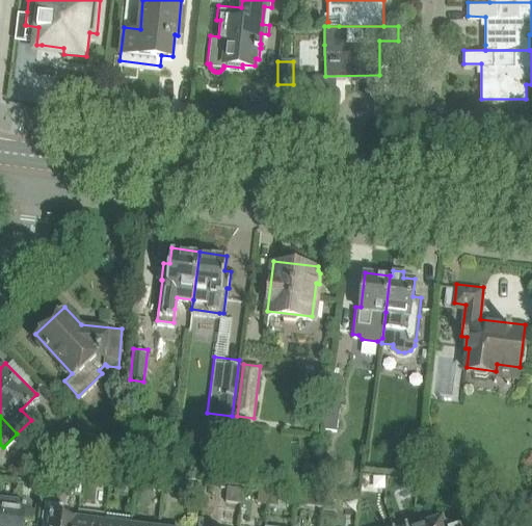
[(381,458),(366,456),(365,465),(380,467),(381,458)]
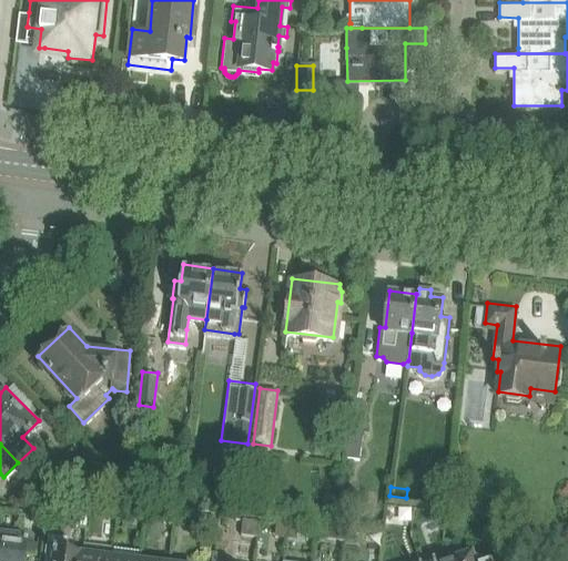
[(324,491),(323,507),(336,508),(338,492),(324,491)]
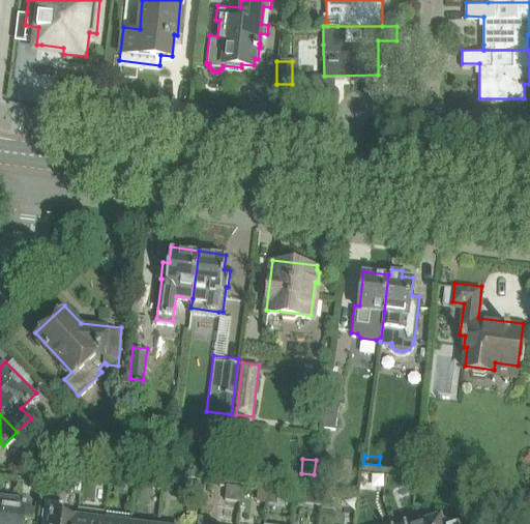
[(98,462),(83,460),(82,469),(97,471),(98,462)]
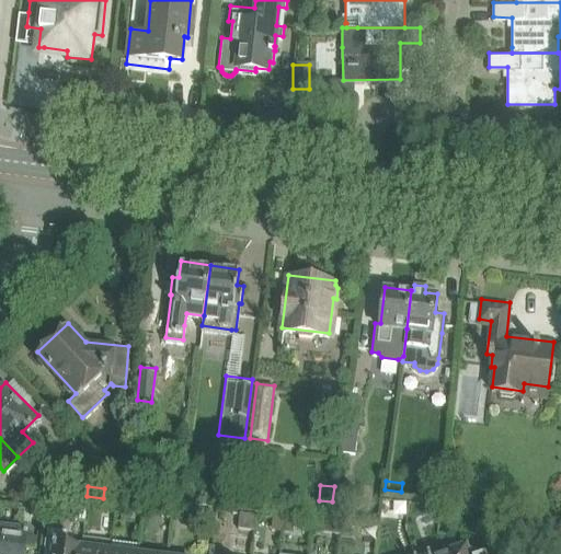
[(385,489),(380,520),(397,523),(401,492),(385,489)]
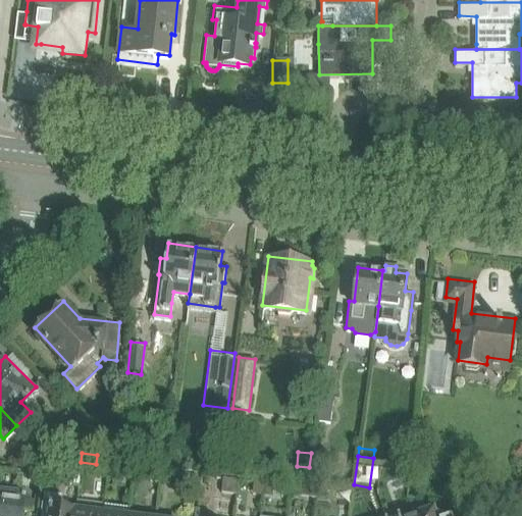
[(373,458),(369,487),(405,492),(409,462),(373,458)]
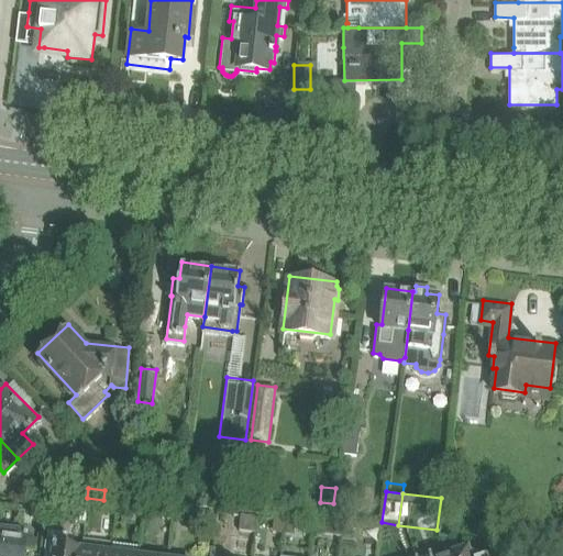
[(133,498),(132,511),(143,512),(145,500),(133,498)]
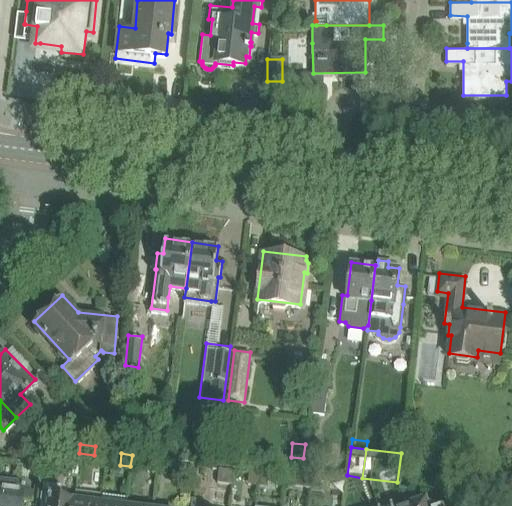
[(146,468),(156,469),(158,457),(148,456),(146,468)]
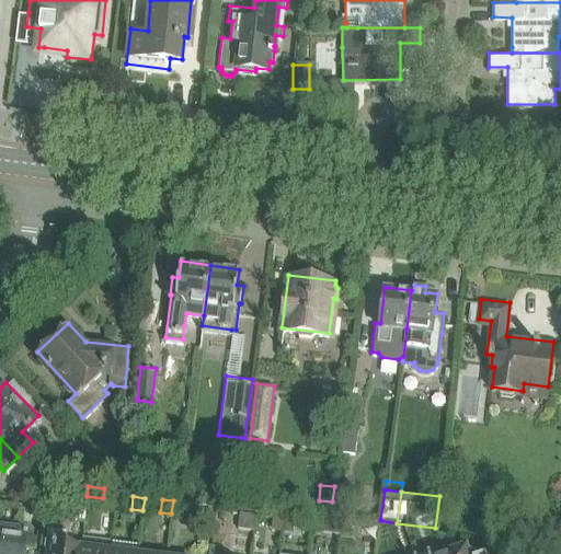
[(84,516),(87,501),(76,500),(75,505),(73,515),(84,516)]
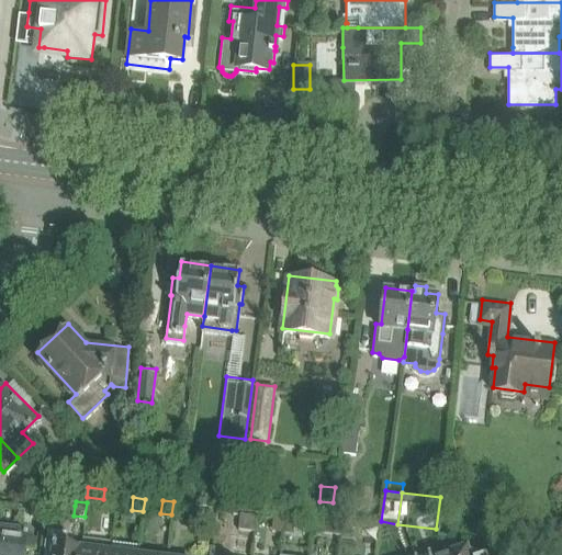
[(183,503),(173,501),(171,514),(182,517),(183,503)]
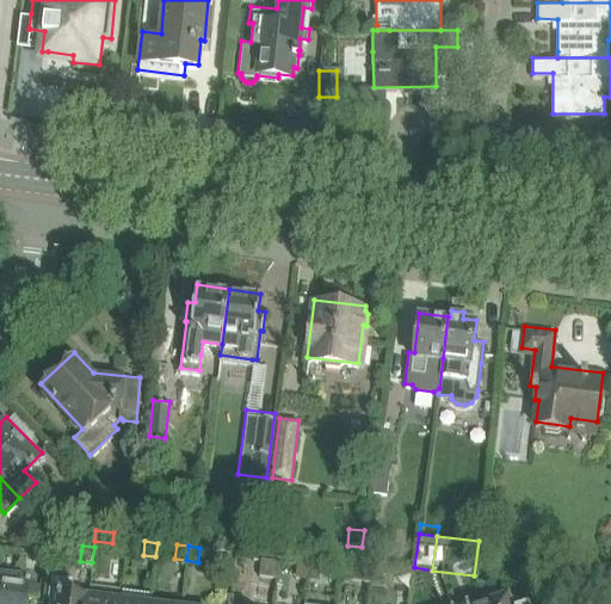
[(276,573),(278,556),(261,555),(259,572),(276,573)]
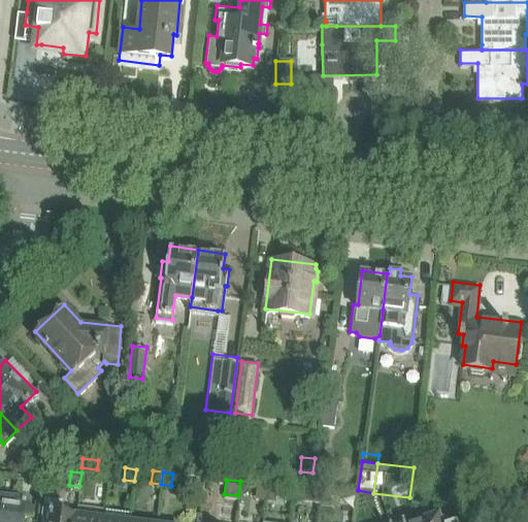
[(256,496),(266,497),(267,484),(257,483),(256,496)]
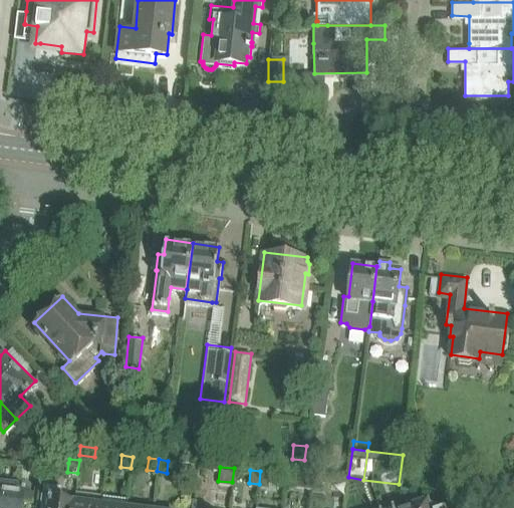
[(270,473),(260,471),(259,484),(269,485),(270,473)]
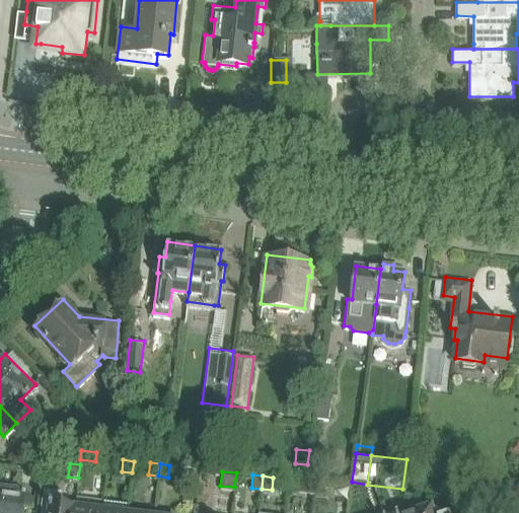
[(299,481),(298,490),(314,492),(316,480),(306,479),(306,482),(299,481)]
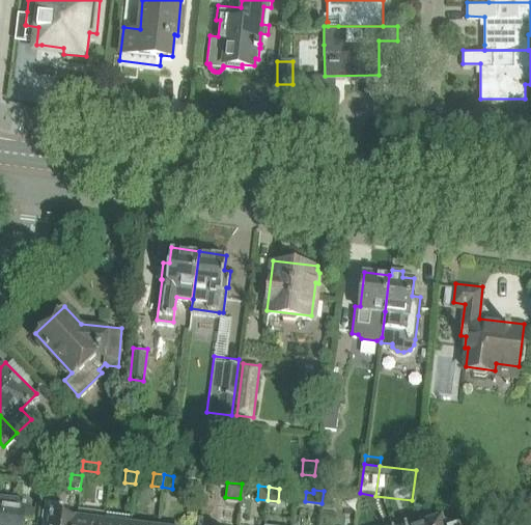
[(324,491),(322,503),(335,505),(336,493),(324,491)]
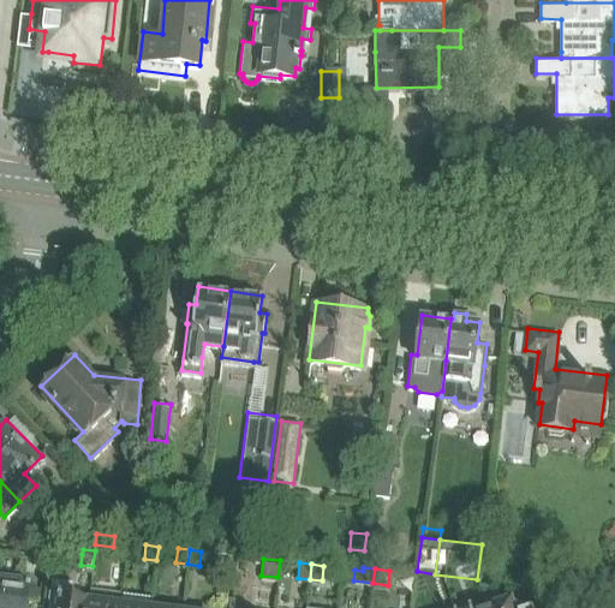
[(19,576),(0,572),(0,607),(25,607),(30,577),(19,576)]
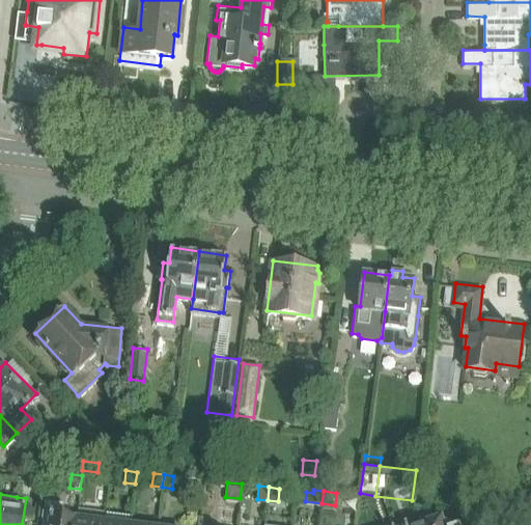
[(45,502),(43,523),(45,523),(45,524),(76,524),(78,510),(63,509),(64,500),(46,498),(45,502)]
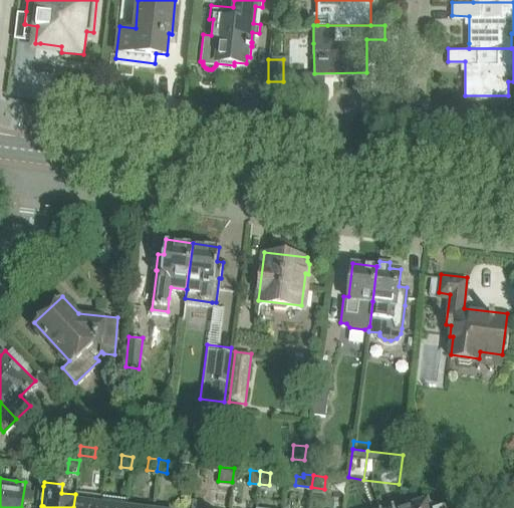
[(99,507),(101,492),(76,489),(75,494),(73,507),(99,507)]
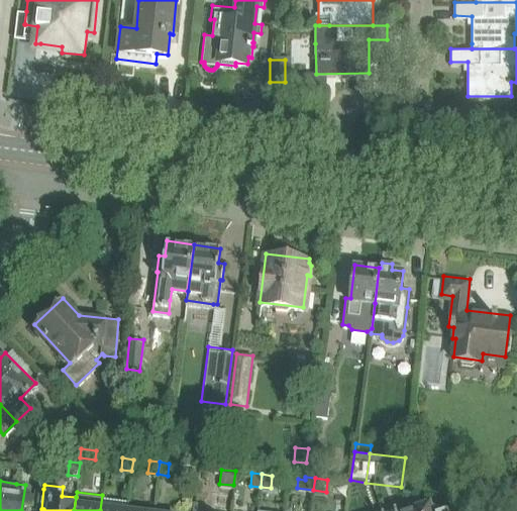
[(102,495),(100,510),(126,510),(127,508),(128,498),(102,495)]
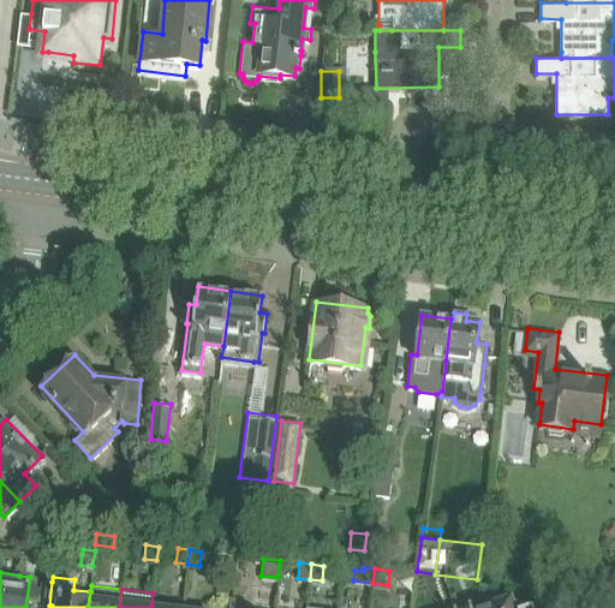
[(233,595),(231,607),(246,607),(249,597),(233,595)]
